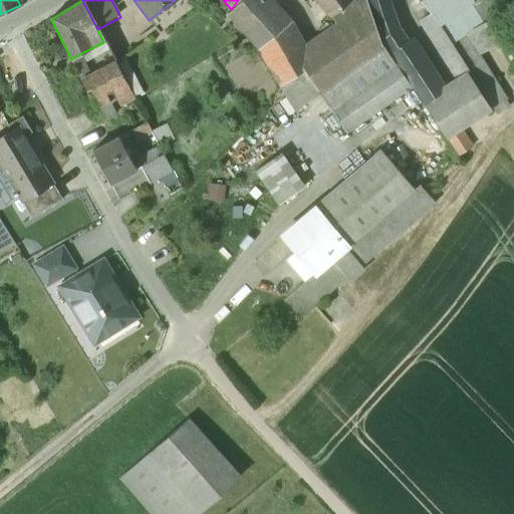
[(320,93),(296,59),(261,7),(269,0),(241,0),(227,16),(257,51),(295,111),(319,94),(320,93)]
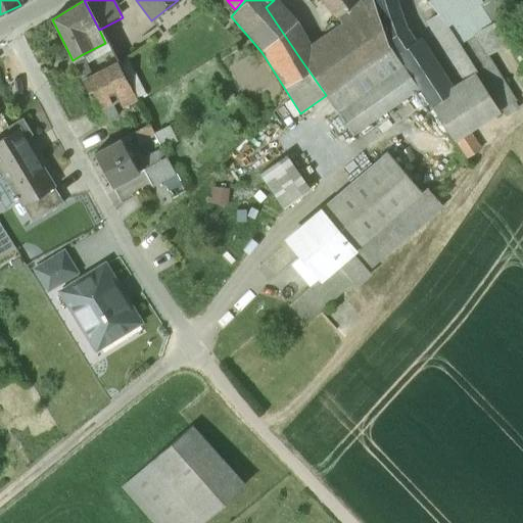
[(376,7),(373,0),(359,0),(335,18),(344,30),(301,60),(326,95),(325,96),(336,112),(409,62),(402,52),(389,36),(383,25),(381,16),(376,7)]
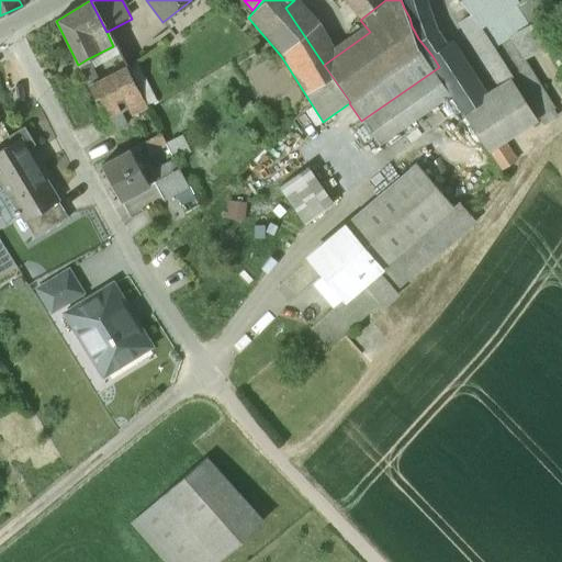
[(344,0),(360,20),(385,0),(344,0)]
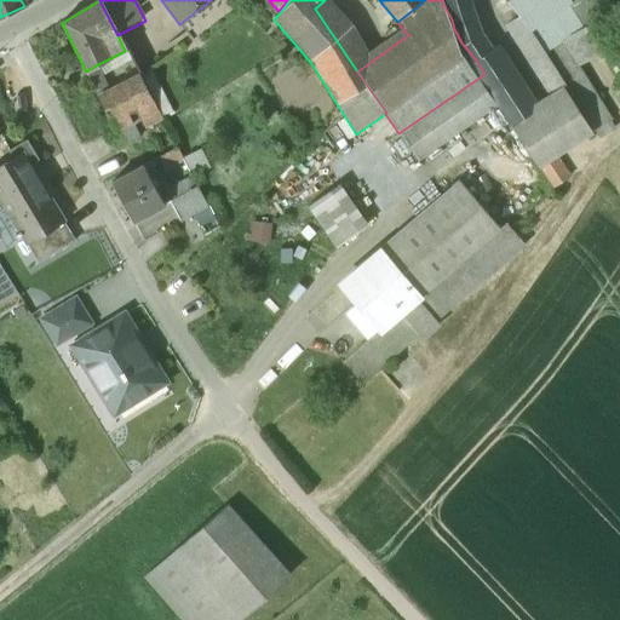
[(442,0),(446,9),(452,19),(454,29),(461,42),(477,62),(494,51),(483,33),(470,0),(442,0)]
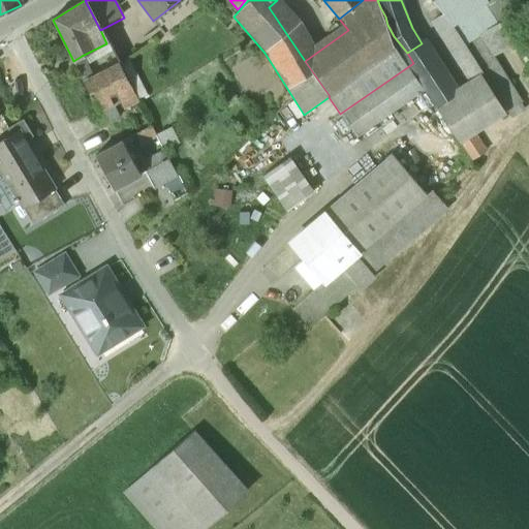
[(429,0),(425,3),(436,19),(443,13),(433,2),(430,0),(429,0)]
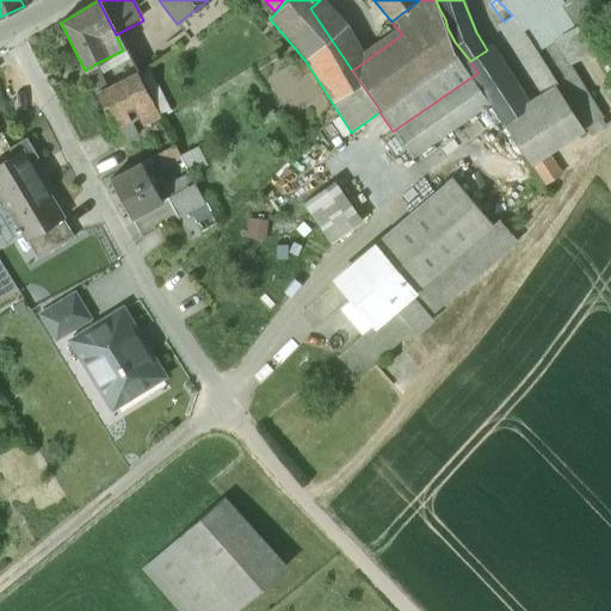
[(512,16),(524,31),(565,4),(562,0),(503,0),(500,2),(512,16)]
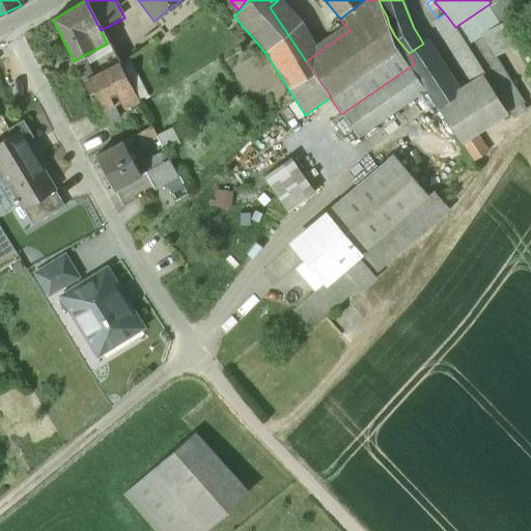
[(468,46),(482,36),(481,35),(525,11),(519,0),(488,0),(491,3),(455,27),(468,46)]
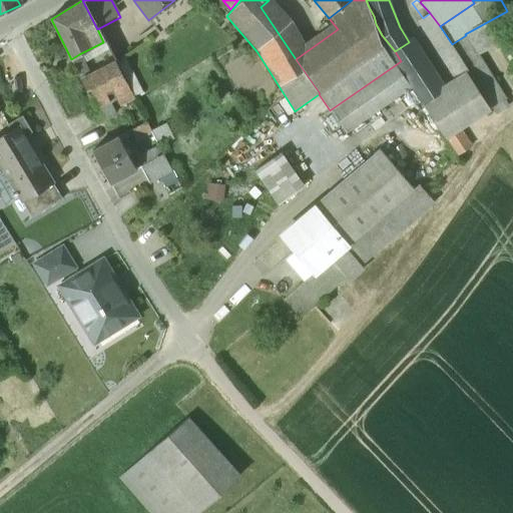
[(512,23),(507,11),(465,34),(466,35),(479,55),(484,52),(512,37),(512,23)]
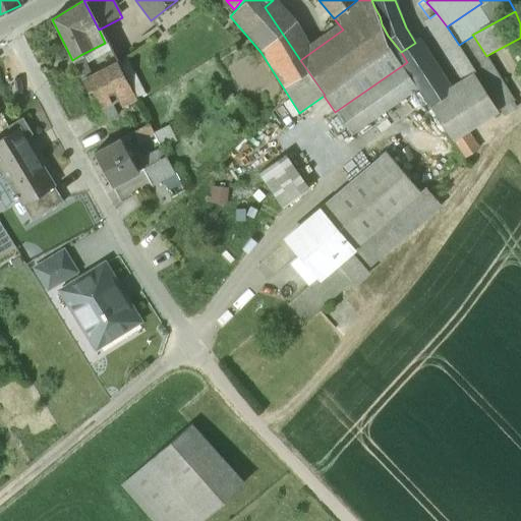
[(424,22),(461,79),(475,70),(459,45),(447,26),(437,13),(429,18),(424,22)]
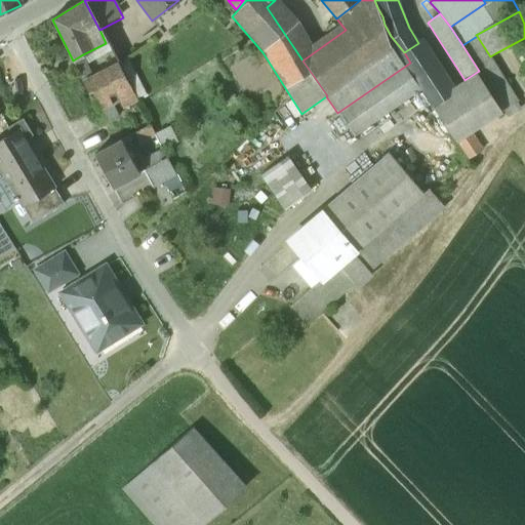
[(462,45),(479,71),(493,62),(490,56),(477,36),(462,45)]
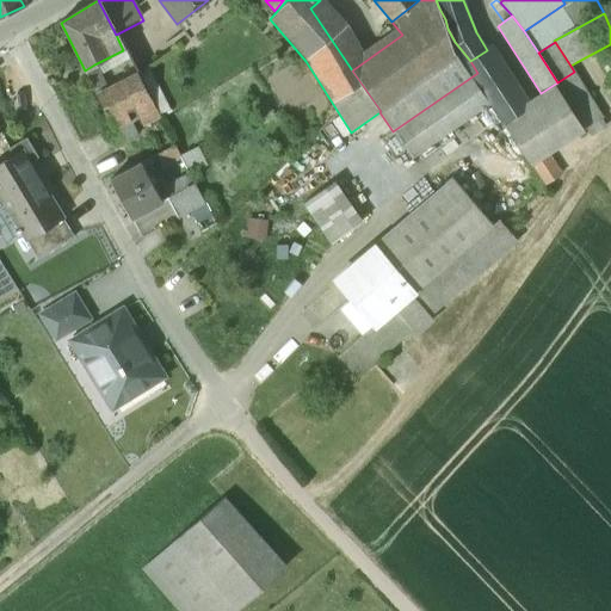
[(470,61),(477,73),(497,100),(511,122),(525,112),(525,103),(530,100),(492,45),(487,50),(470,61)]
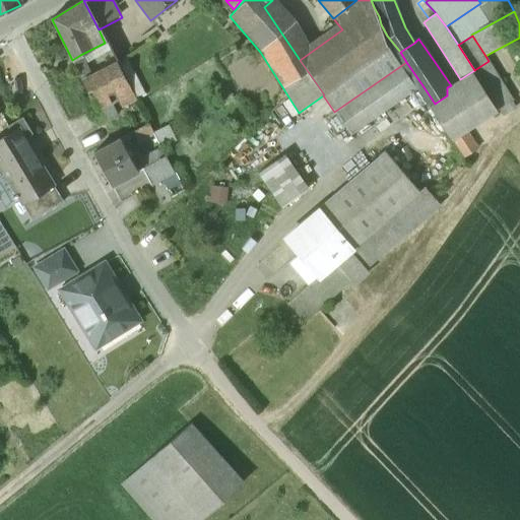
[(109,51),(105,43),(80,55),(85,64),(109,51)]
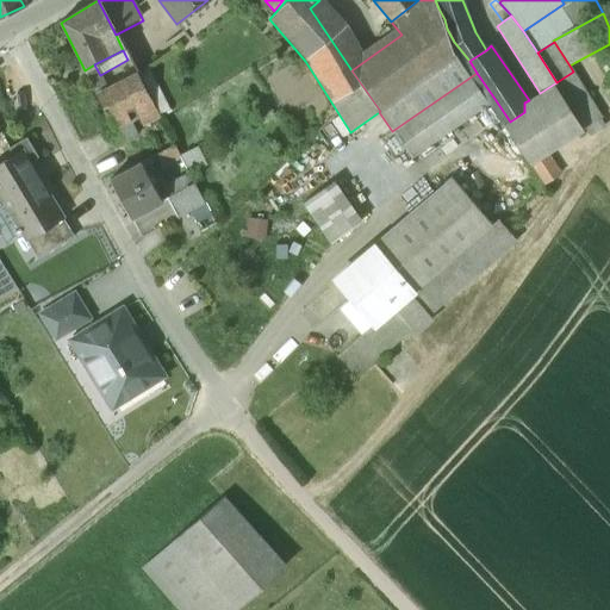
[(540,93),(529,100),(524,103),(524,112),(510,122),(537,161),(549,154),(609,114),(576,62),(570,66),(573,72),(556,82),(540,93)]
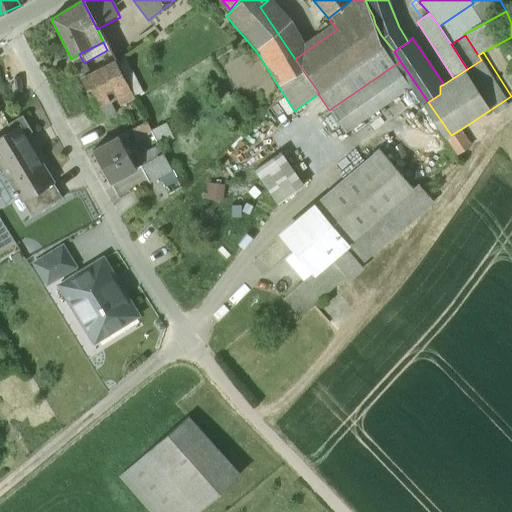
[(84,63),(79,54),(71,59),(82,81),(91,76),(84,63)]
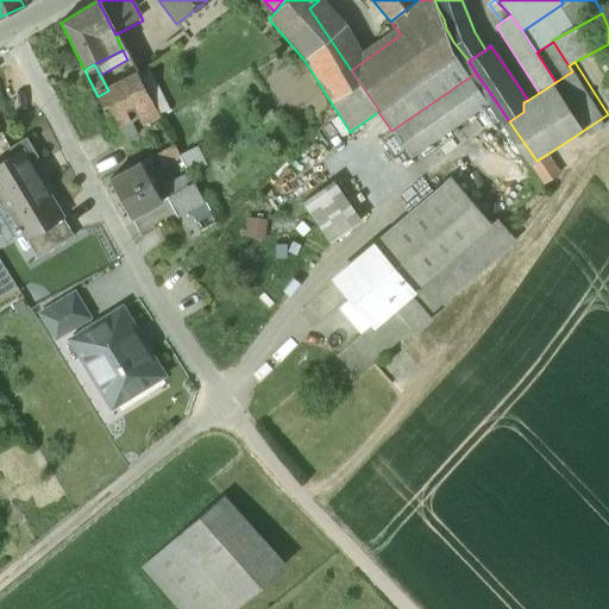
[(412,158),(495,100),(476,73),(391,131),(412,158)]
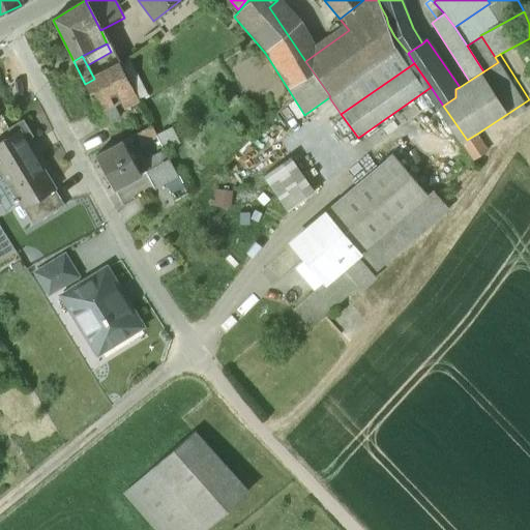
[(94,79),(85,84),(98,111),(99,113),(112,106),(121,100),(125,109),(138,102),(134,95),(127,85),(118,64),(94,79)]
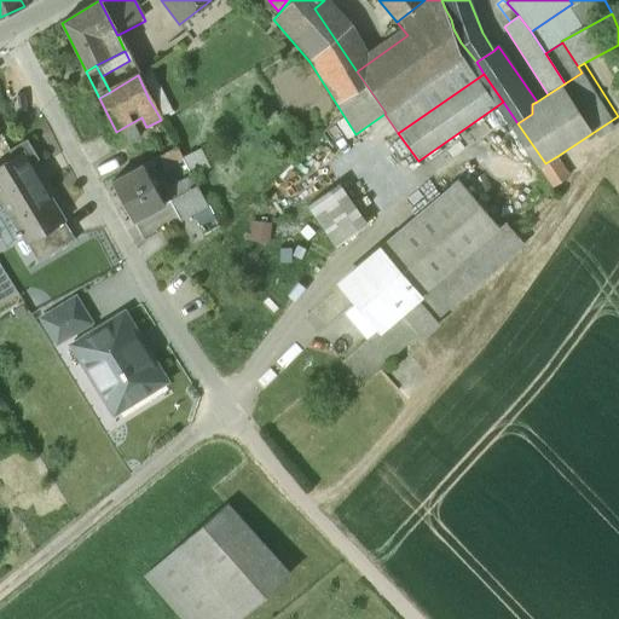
[(138,137),(131,123),(116,132),(115,129),(105,136),(114,150),(138,137)]
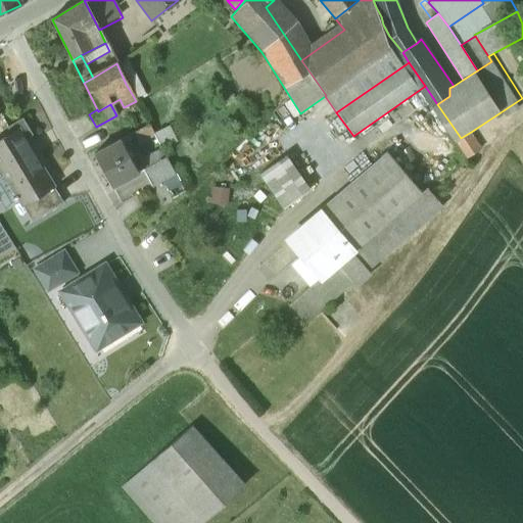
[(21,119),(7,127),(11,134),(0,140),(0,169),(6,179),(15,194),(12,196),(14,201),(17,199),(18,199),(49,180),(50,180),(25,139),(32,135),(21,119)]
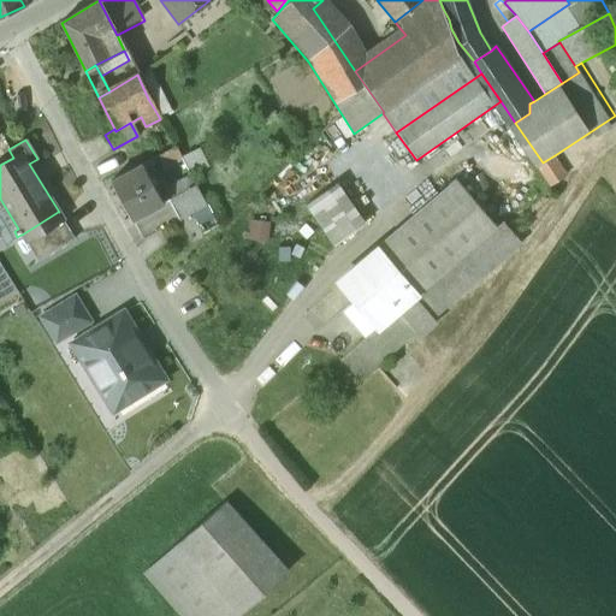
[(175,146),(155,155),(161,166),(179,155),(175,146)]
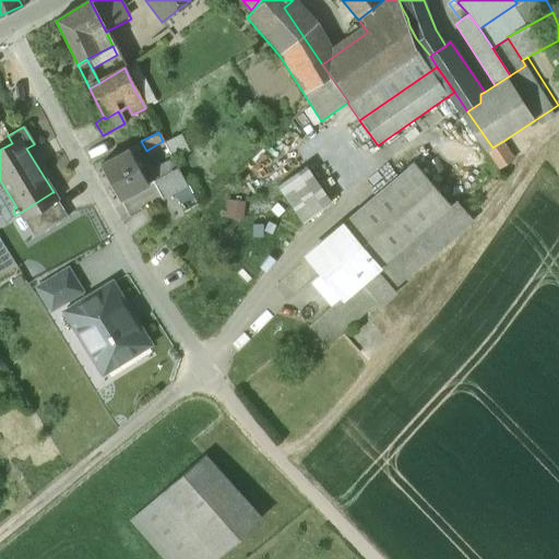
[(180,139),(165,144),(170,156),(186,150),(180,139)]
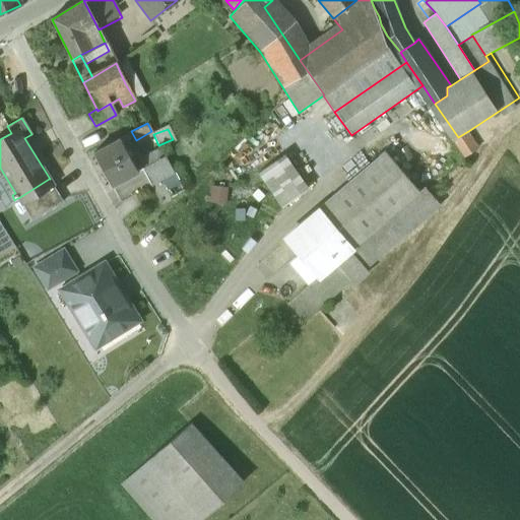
[(468,131),(458,137),(467,151),(471,148),(476,145),(468,131)]
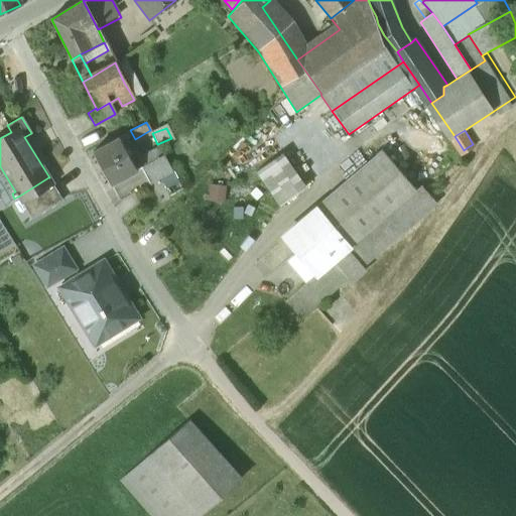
[(118,137),(92,151),(109,183),(136,168),(118,137)]
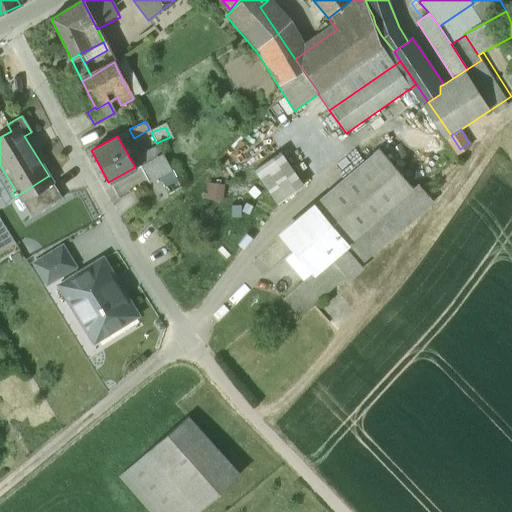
[(139,156),(143,165),(163,155),(158,146),(139,156)]
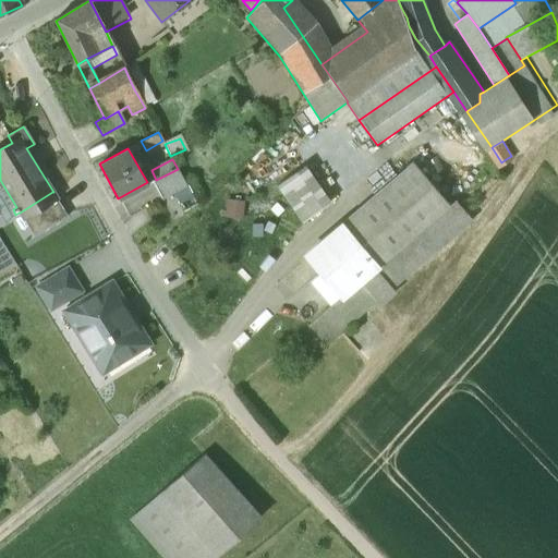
[(413,162),(341,223),(361,246),(378,266),(379,267),(450,206),(413,162)]
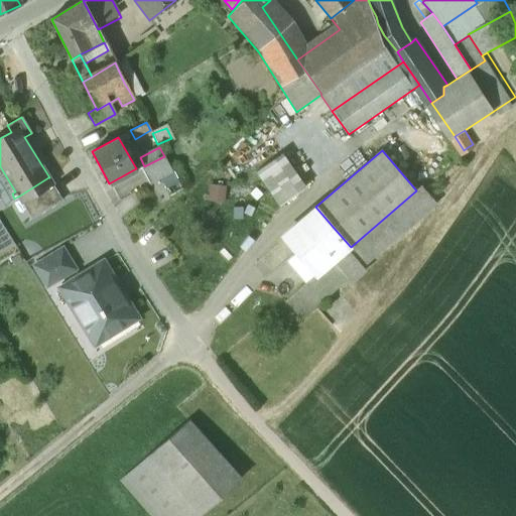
[(256,172),(279,206),(306,186),(283,153),(256,172)]
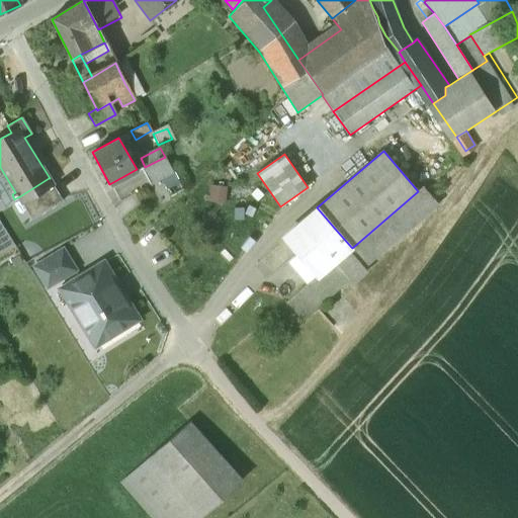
[(145,167),(142,168),(151,185),(174,174),(165,157),(145,167)]
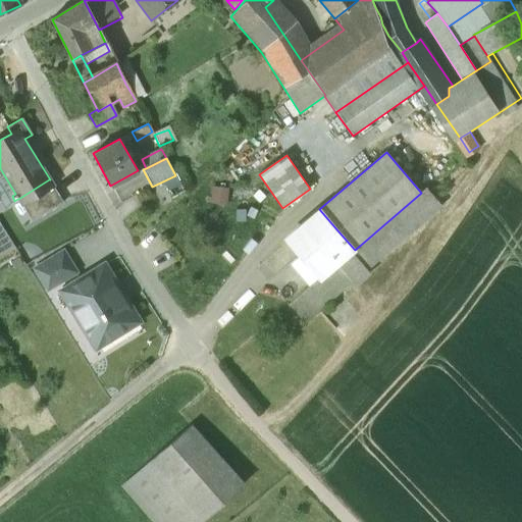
[(15,194),(6,178),(0,181),(0,210),(3,215),(21,204),(18,199),(17,199),(14,201),(12,196),(15,194)]
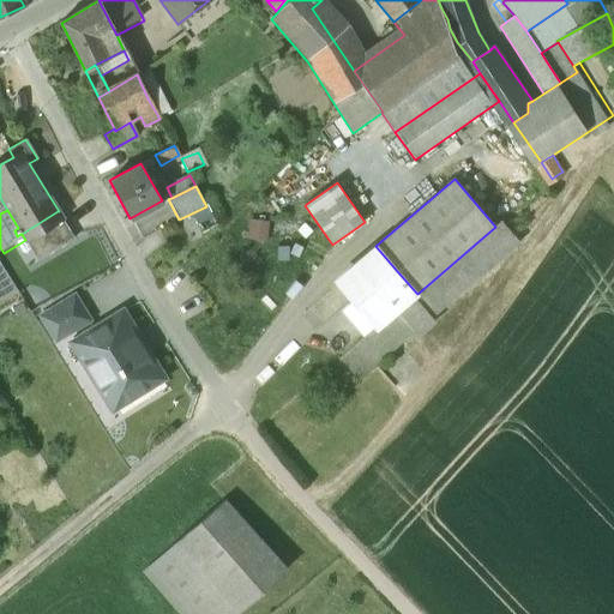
[(58,211),(22,234),(25,240),(37,260),(74,239),(58,211)]
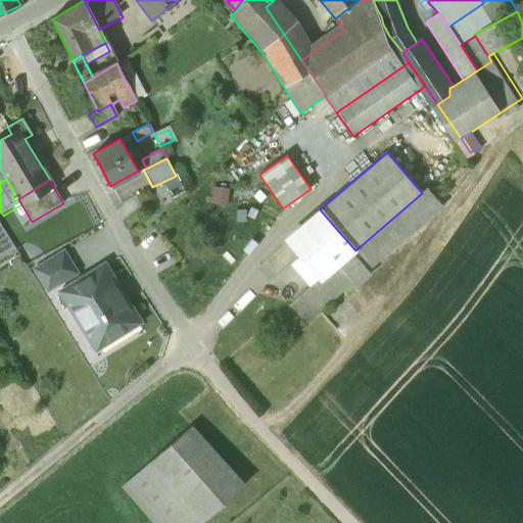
[(355,250),(354,249),(352,252),(370,272),(443,207),(427,189),(422,193),(355,250)]
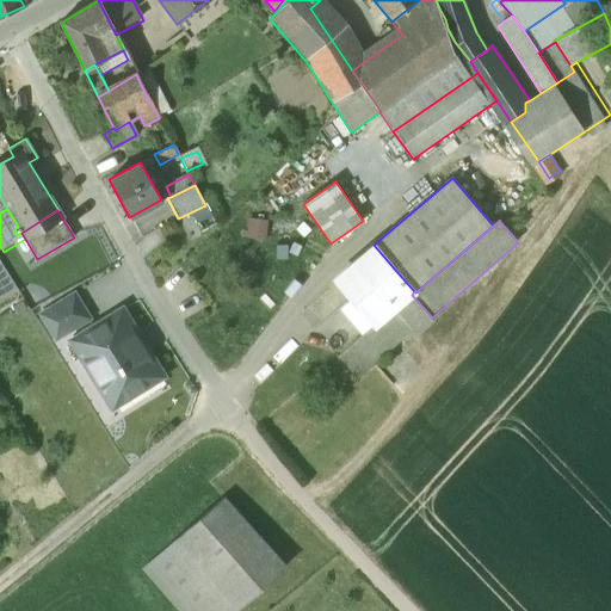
[(374,326),(388,314),(370,292),(395,270),(374,245),(333,278),(374,326)]
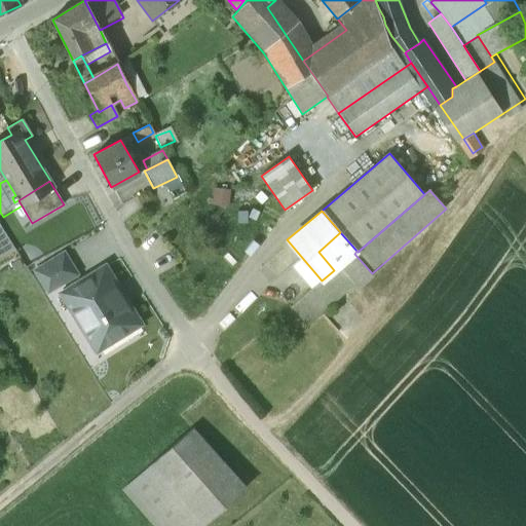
[(318,252),(334,270),(339,265),(354,254),(357,251),(340,232),(318,252)]
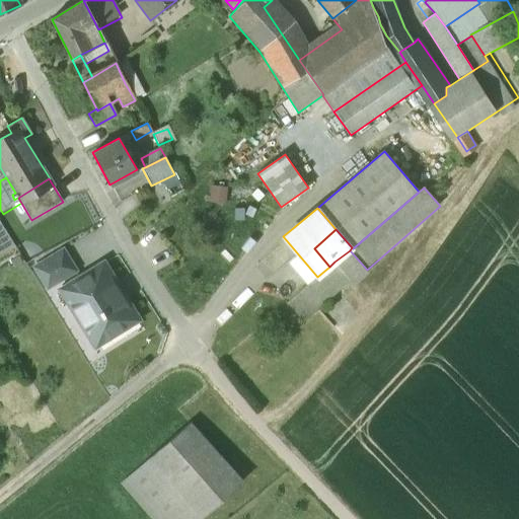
[(63,250),(34,268),(47,288),(76,271),(63,250)]
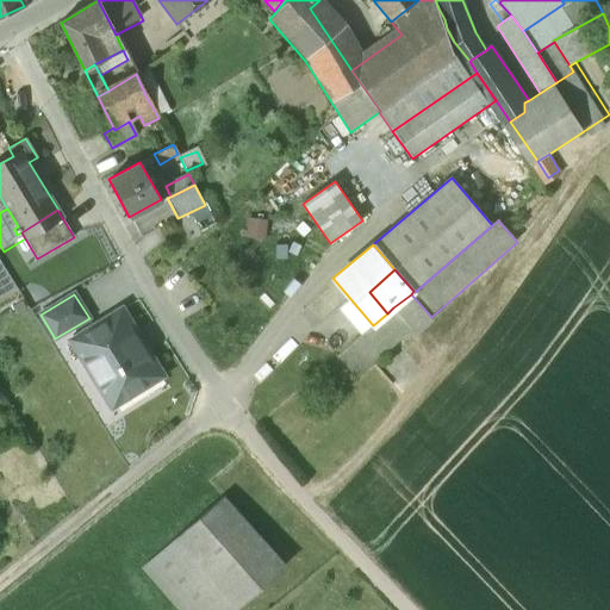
[(431,317),(411,294),(393,307),(414,330),(418,335),(435,321),(431,317)]
